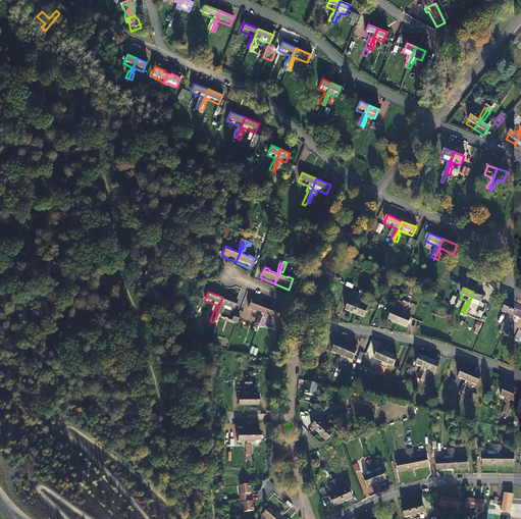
[(473,292),(464,313),(467,315),(470,307),(469,307),(471,302),(479,306),(482,296),(473,292)]
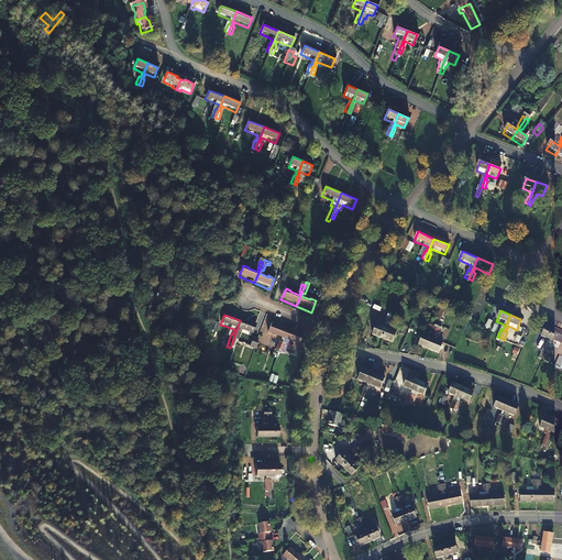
[(382,341),(390,318),(387,316),(383,327),(385,328),(384,331),(376,328),(372,338),(382,341)]
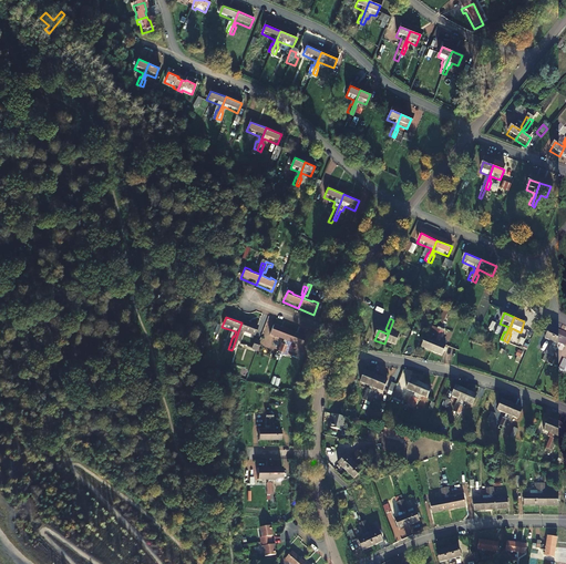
[(397,321),(393,320),(384,344),(395,348),(399,338),(390,335),(391,331),(393,332),(397,321)]
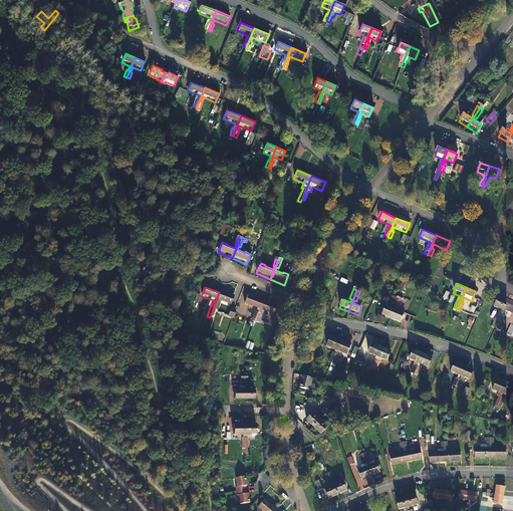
[(233,298),(219,292),(211,315),(214,316),(217,306),(216,306),(217,302),(230,306),(233,298)]
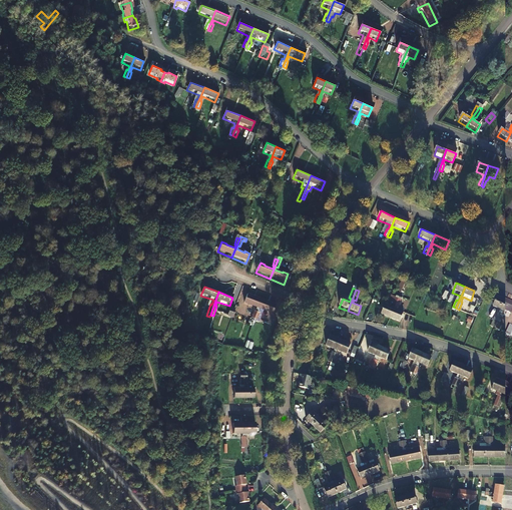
[(249,321),(253,322),(261,302),(245,297),(242,305),(256,310),(253,315),(252,314),(249,321)]
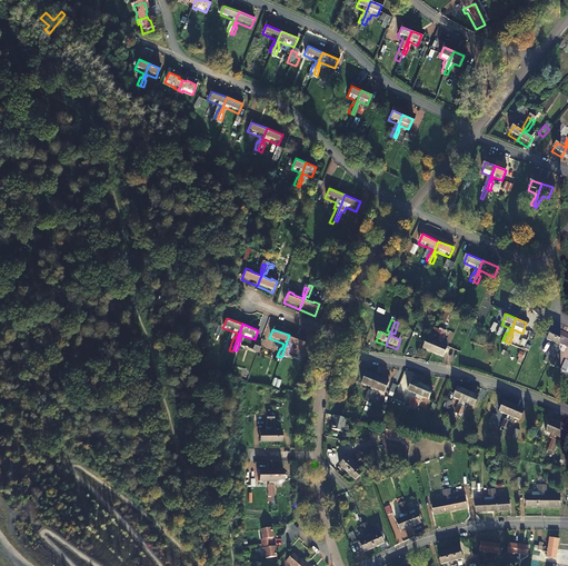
[(422,353),(434,356),(444,333),(440,331),(435,341),(437,343),(436,346),(427,343),(422,353)]
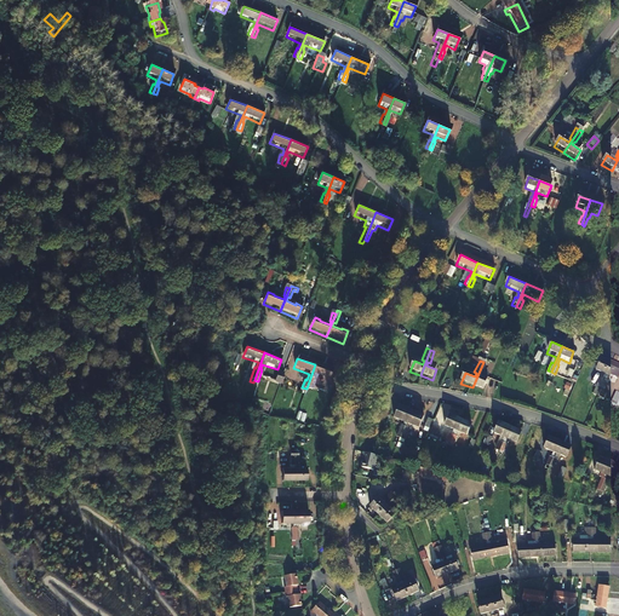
[(483,362),(473,387),(483,392),(487,381),(479,378),(480,374),(481,375),(486,363),(483,362)]
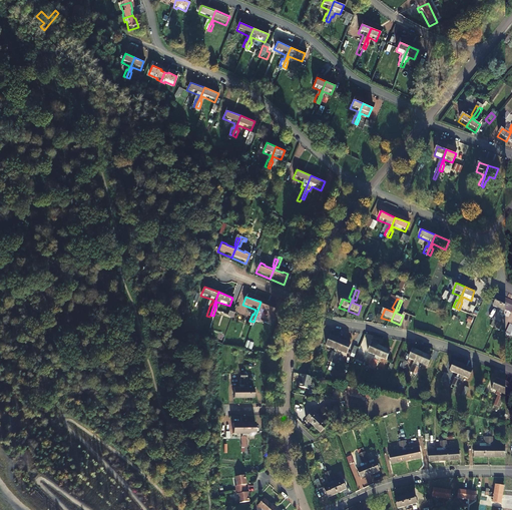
[(497,325),(506,304),(497,300),(493,310),(500,313),(498,317),(497,317),(494,324),(497,325)]
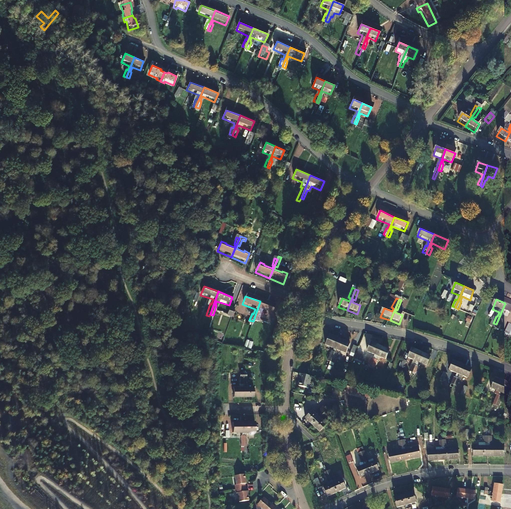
[(260,301),(253,321),(256,322),(258,316),(257,315),(259,311),(271,315),(274,306),(260,301)]
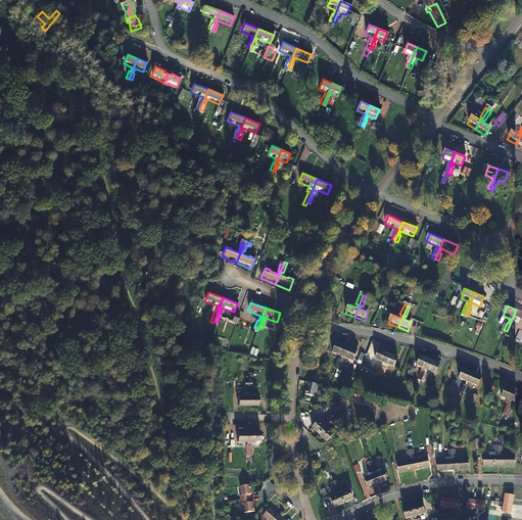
[(521,319),(521,312),(516,310),(507,331),(509,332),(512,325),(511,325),(513,320),(520,324),(521,319)]
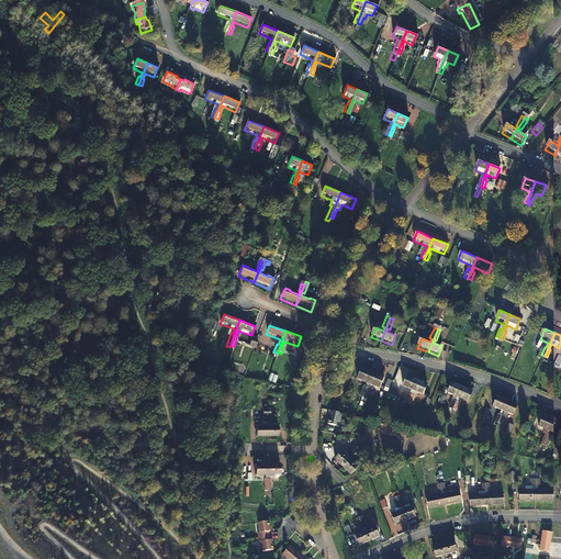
[(358,397),(361,398),(371,376),(361,371),(357,381),(365,384),(363,390),(361,389),(358,397)]
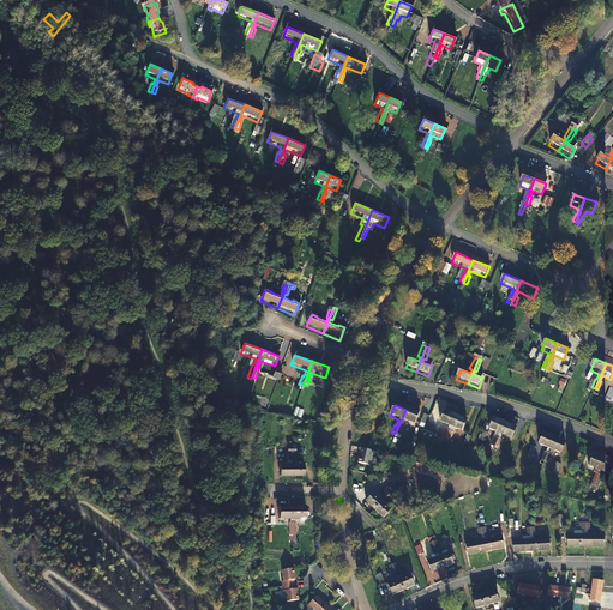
[(406,410),(395,434),(398,435),(402,428),(400,427),(402,422),(412,426),(416,415),(406,410)]
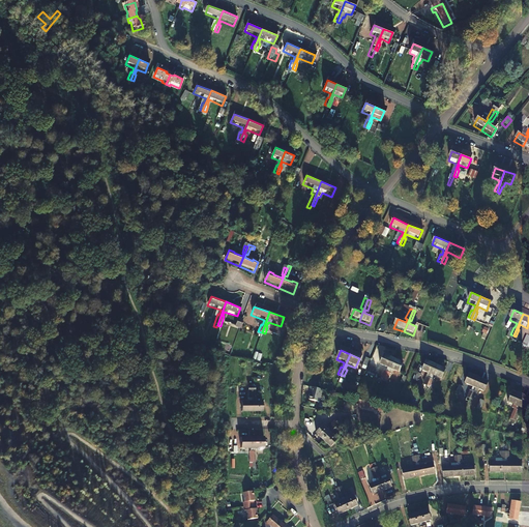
[(382,381),(384,382),(393,362),(384,358),(380,368),(388,371),(386,375),(384,375),(382,381)]
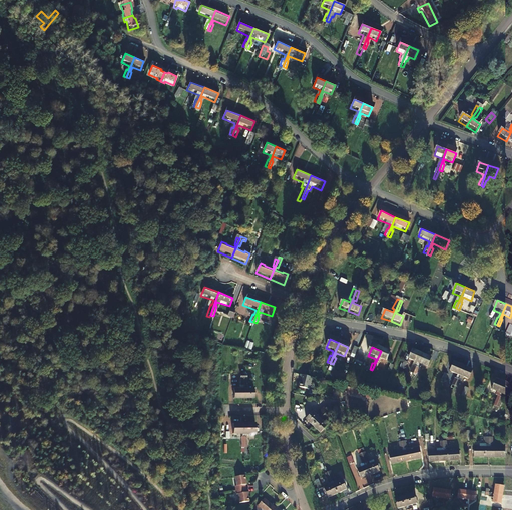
[(381,351),(372,370),(376,372),(378,365),(377,364),(379,360),(386,363),(390,354),(381,351)]
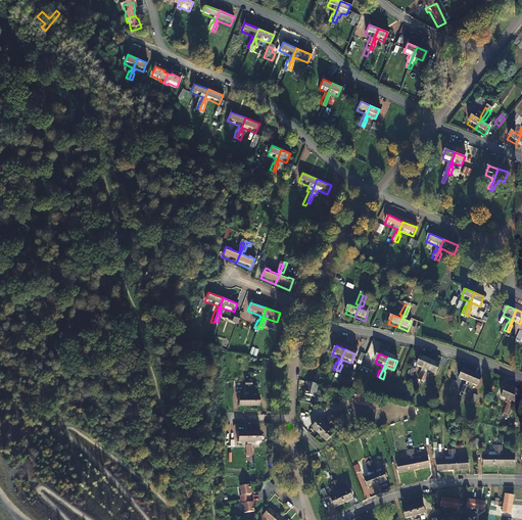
[(422,383),(430,363),(421,360),(417,368),(425,371),(423,375),(422,375),(419,381),(422,383)]
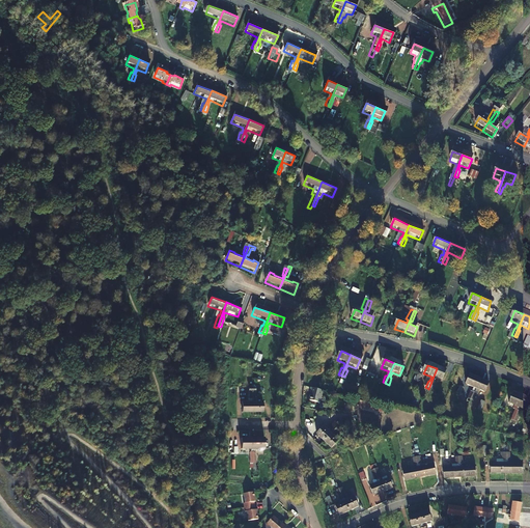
[(446,372),(437,368),(428,389),(430,390),(434,383),(433,383),(435,378),(443,381),(446,372)]
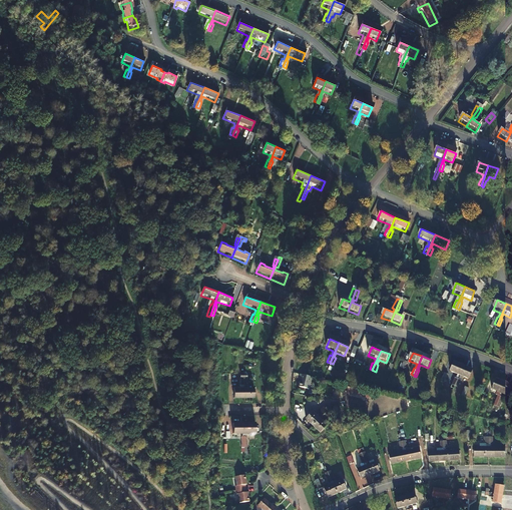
[(356,358),(352,367),(358,369),(361,361),(356,358)]
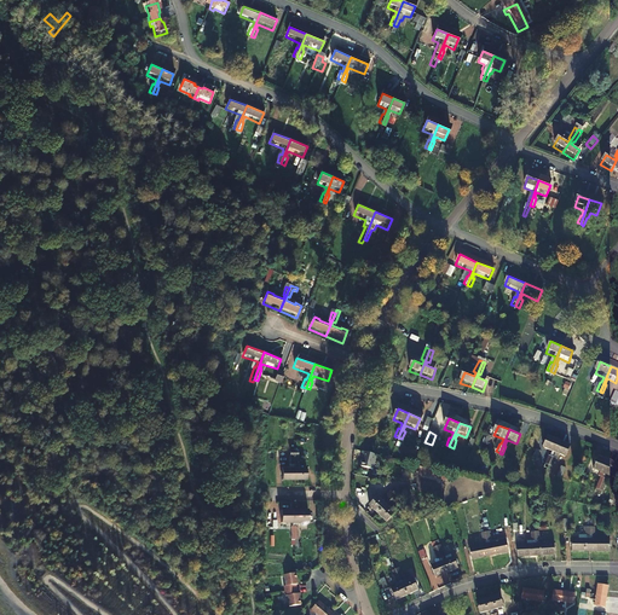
[(481,451),(486,453),(491,439),(487,437),(481,451)]
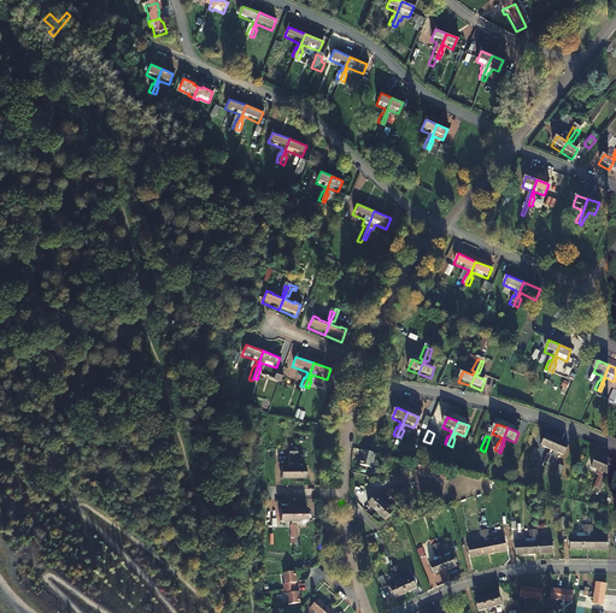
[(546,467),(556,443),(545,438),(540,449),(550,453),(547,458),(545,458),(543,466),(546,467)]
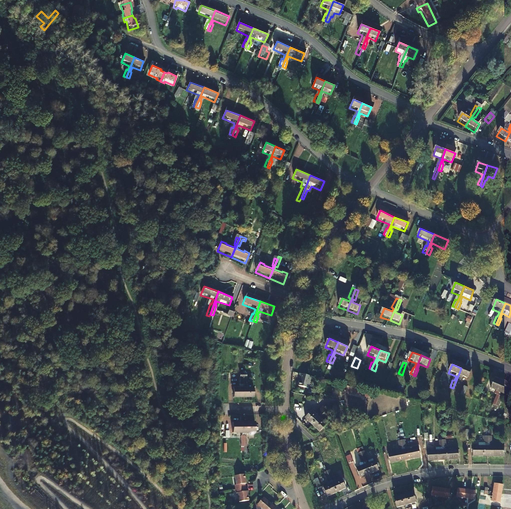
[(470,371),(461,368),(453,388),(456,389),(459,383),(457,382),(459,377),(466,380),(470,371)]
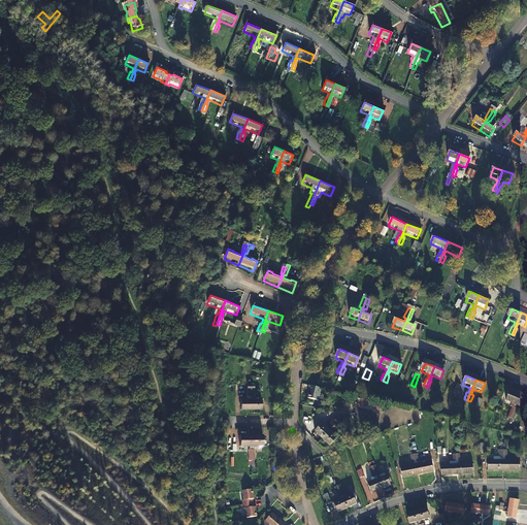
[(317,403),(320,391),(307,388),(306,392),(307,393),(305,401),(317,403)]
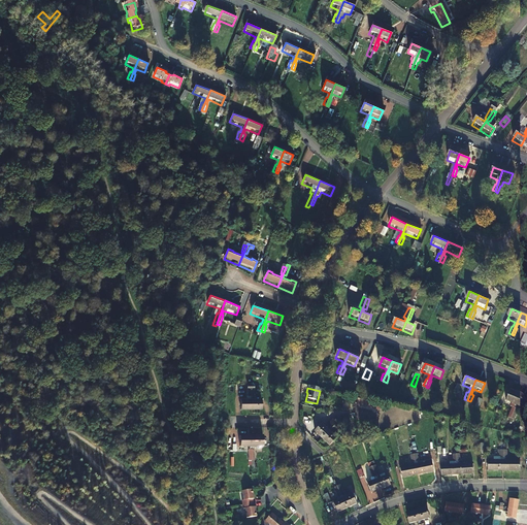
[(240,413),(251,413),(251,390),(246,390),(246,398),(249,398),(249,402),(240,402),(240,413)]
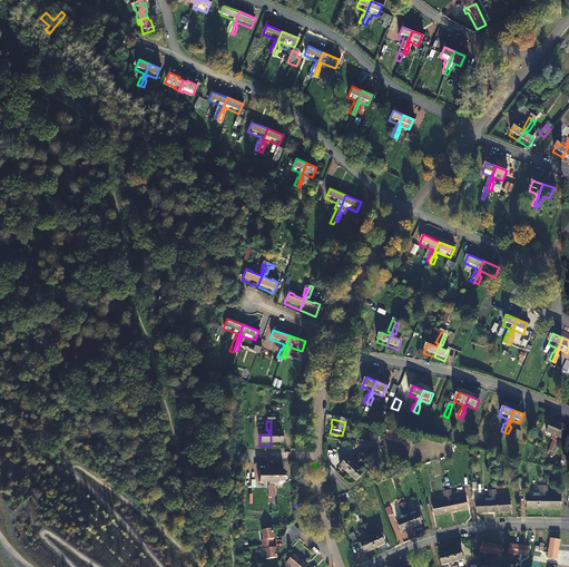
[(271,421),(271,446),(282,446),(281,434),(272,434),(272,430),(273,430),(273,421),(271,421)]
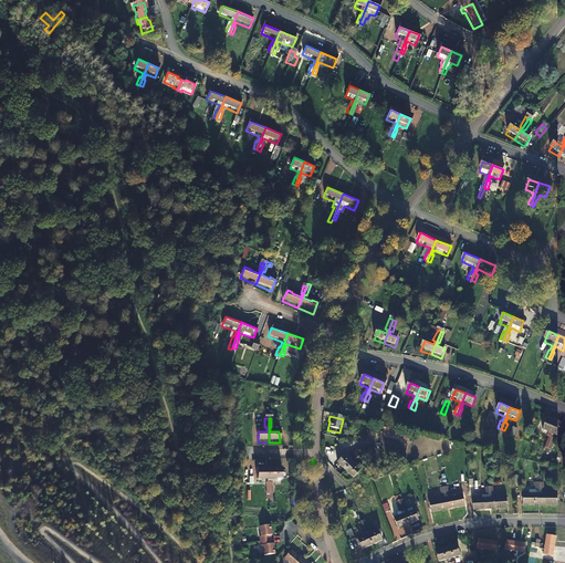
[(545,448),(550,449),(558,427),(548,423),(544,433),(552,436),(551,440),(548,440),(545,448)]
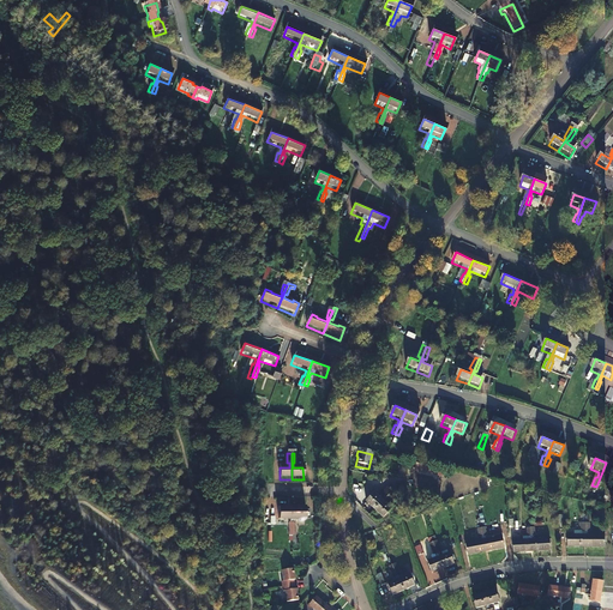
[(612,465),(606,463),(596,487),(599,488),(602,479),(601,479),(602,473),(612,477),(612,475),(612,465)]
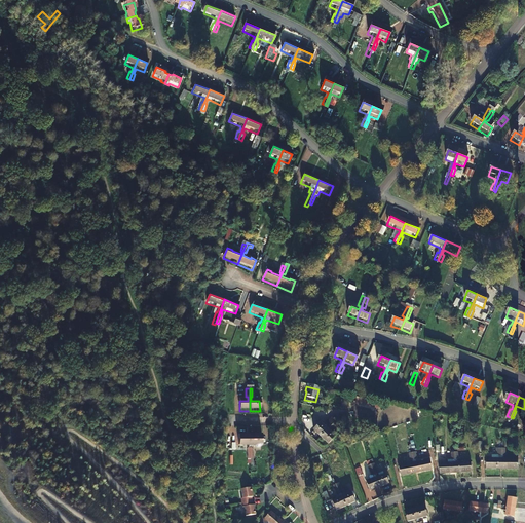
[(349,407),(357,409),(357,407),(379,412),(381,405),(350,399),(349,407)]
